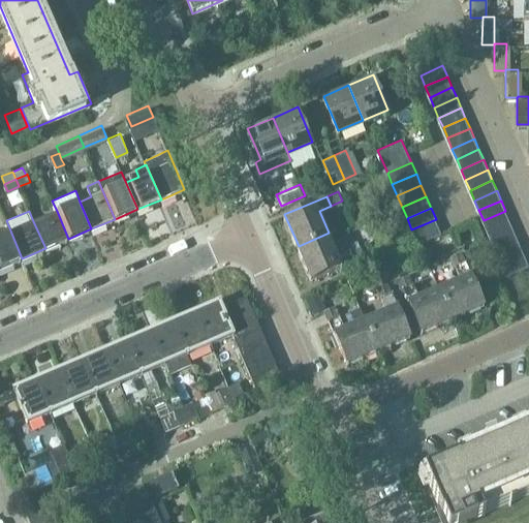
[(68,239),(57,211),(33,221),(45,248),(68,239)]
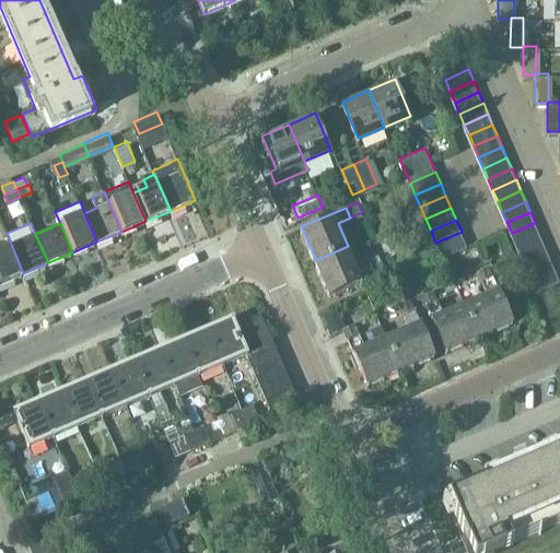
[(512,233),(516,244),(540,234),(535,223),(512,233)]
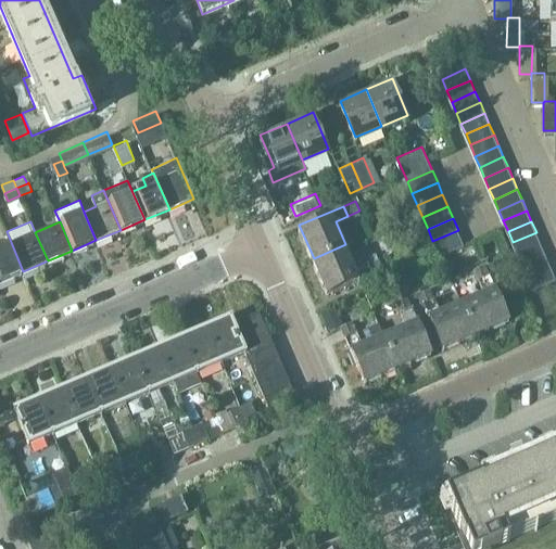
[(463,242),(458,230),(432,241),(438,253),(463,242)]
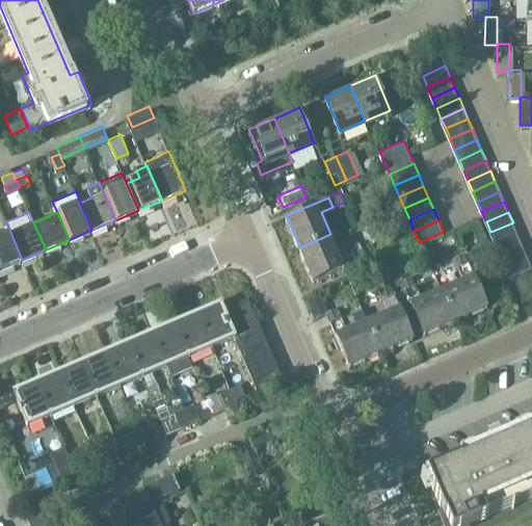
[(490,232),(495,242),(517,233),(513,222),(490,232)]
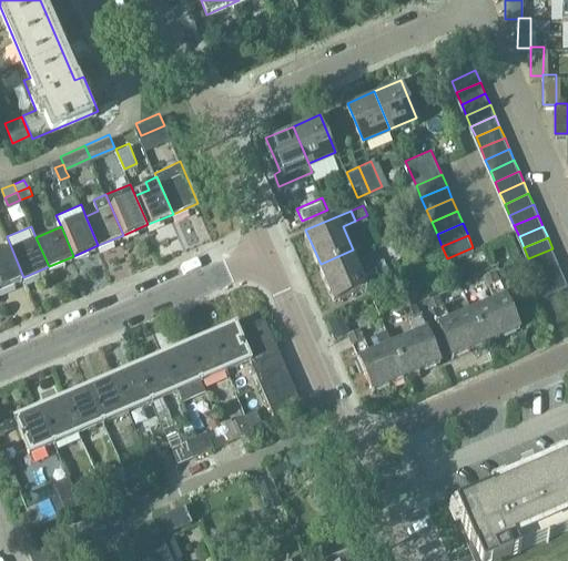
[(0,287),(23,277),(11,247),(0,252),(0,287)]
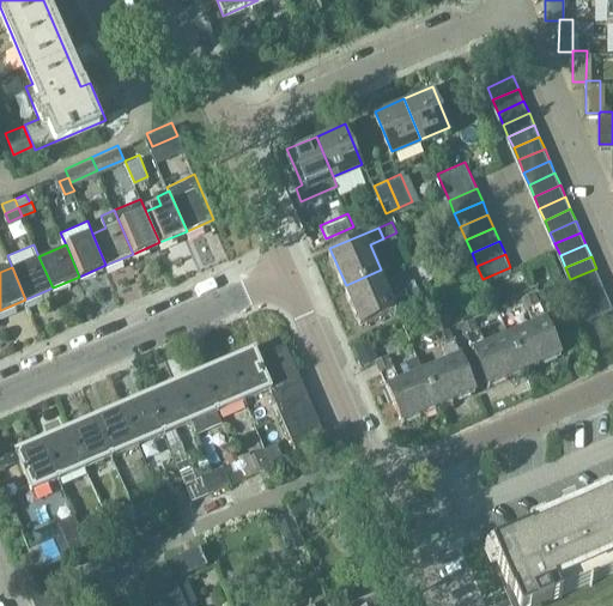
[(570,279),(576,291),(601,280),(596,268),(570,279)]
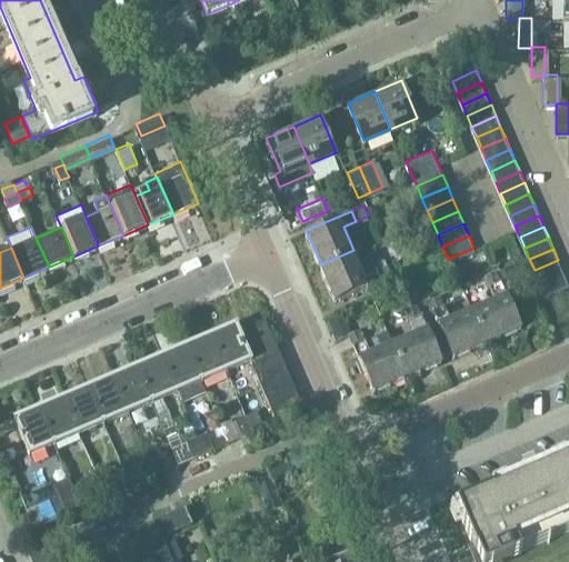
[(336,298),(355,290),(381,279),(377,268),(363,273),(353,250),(321,264),(336,298)]
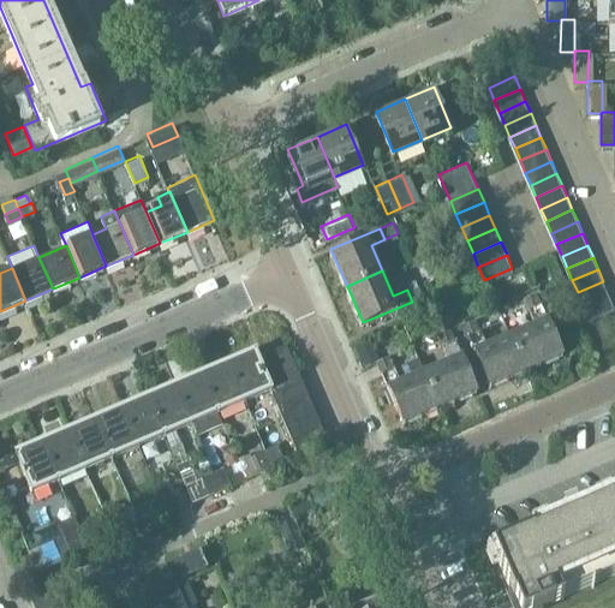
[(578,292),(583,304),(609,293),(603,281),(578,292)]
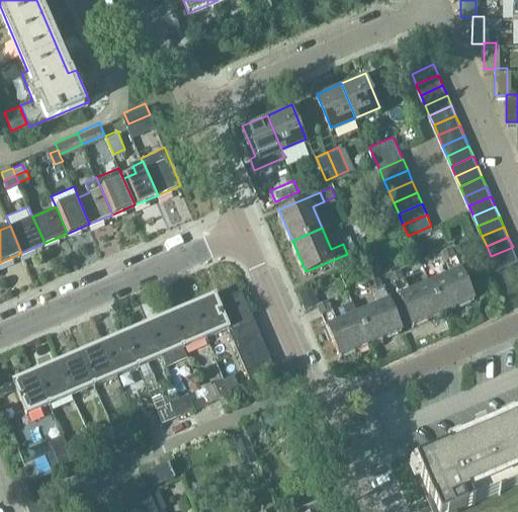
[(354,240),(343,244),(347,254),(358,249),(354,240)]
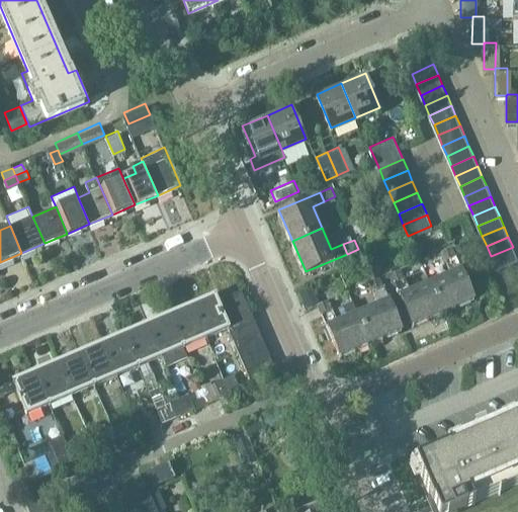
[(447,259),(456,255),(451,244),(442,248),(447,259)]
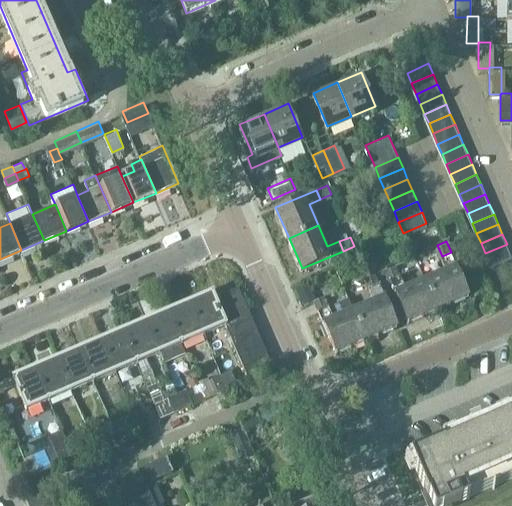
[(485,253),(490,264),(511,255),(507,244),(485,253)]
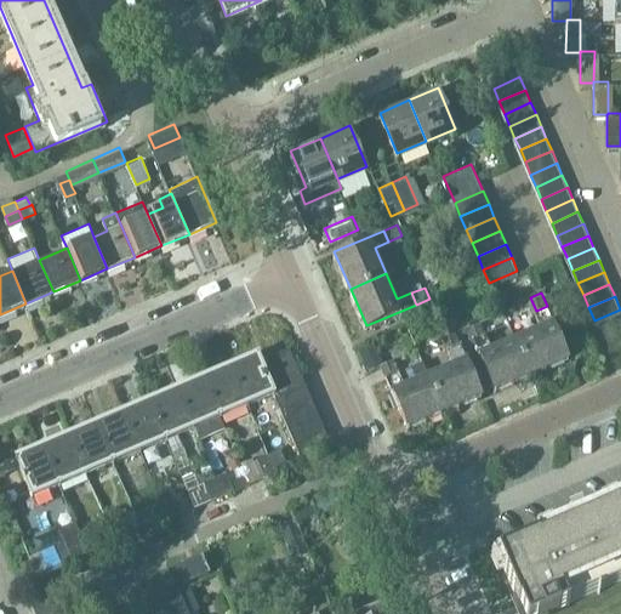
[(536,311),(541,324),(516,335),(531,371),(568,356),(547,306),(536,311)]
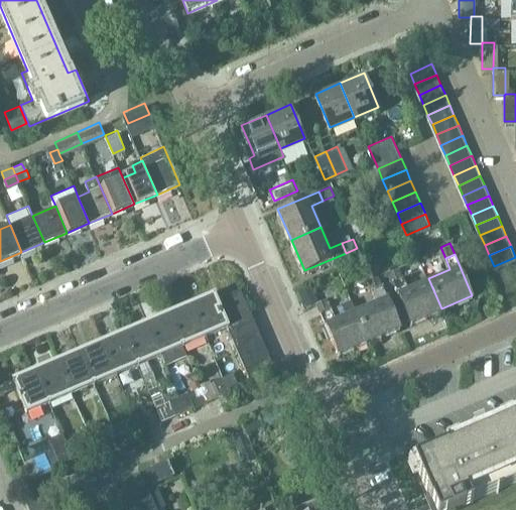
[(393,280),(402,276),(397,265),(388,269),(393,280)]
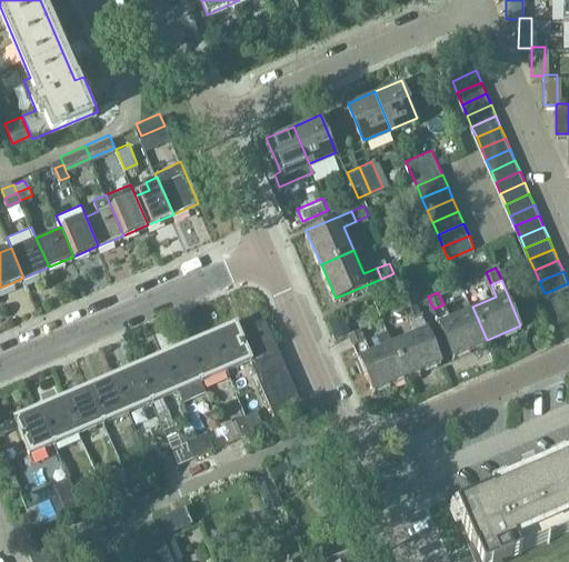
[(406,305),(411,318),(421,313),(416,301),(406,305)]
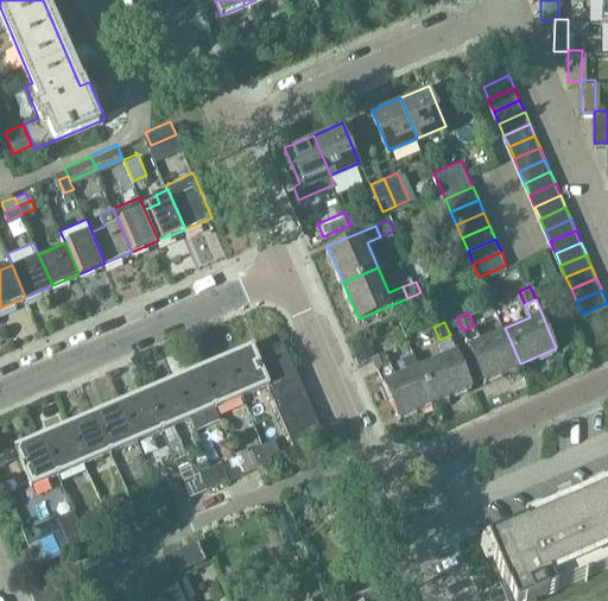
[(520,364),(505,328),(480,339),(474,326),(463,330),(485,379),(520,364)]
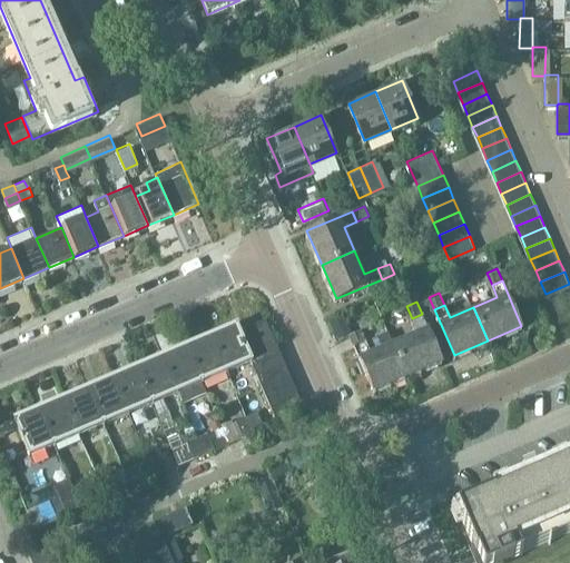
[(341,310),(328,315),(334,328),(333,329),(336,337),(350,332),(350,331),(341,310)]
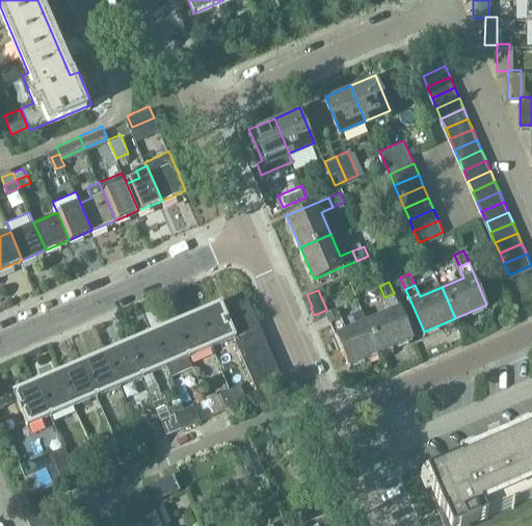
[(384,297),(390,309),(368,319),(381,349),(413,336),(394,293),(384,297)]
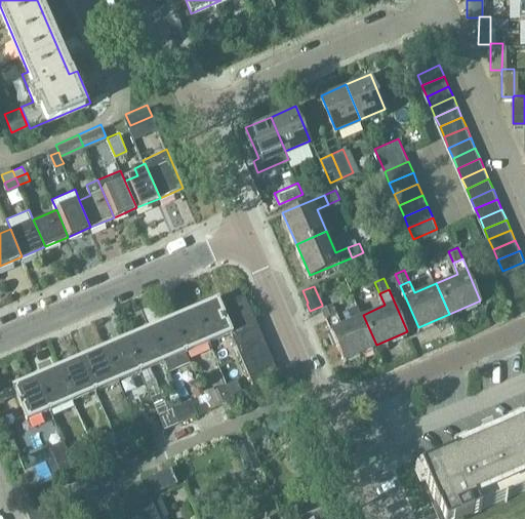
[(196,306),(210,340),(233,329),(229,321),(253,311),(245,292),(221,303),(218,296),(196,306)]
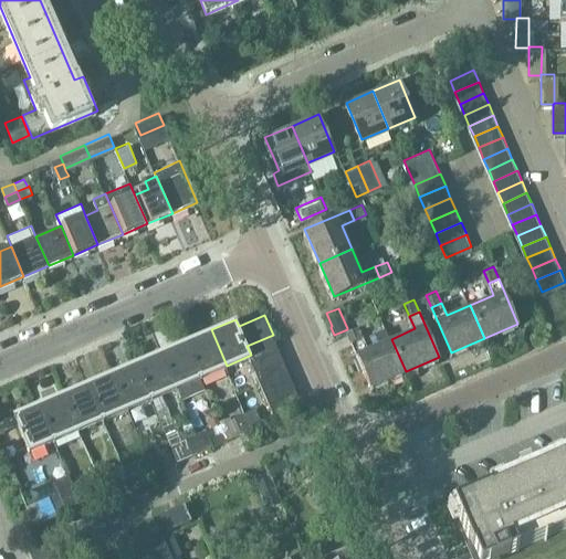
[(353,341),(363,337),(357,325),(347,328),(347,329),(353,341)]
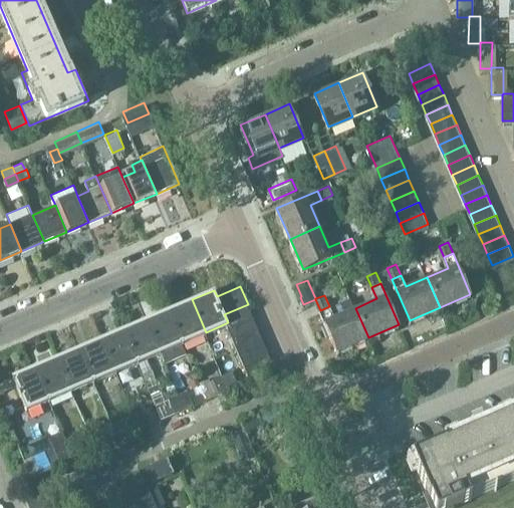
[(329,306),(320,310),(324,321),(337,350),(368,337),(355,308),(350,297),(329,306)]
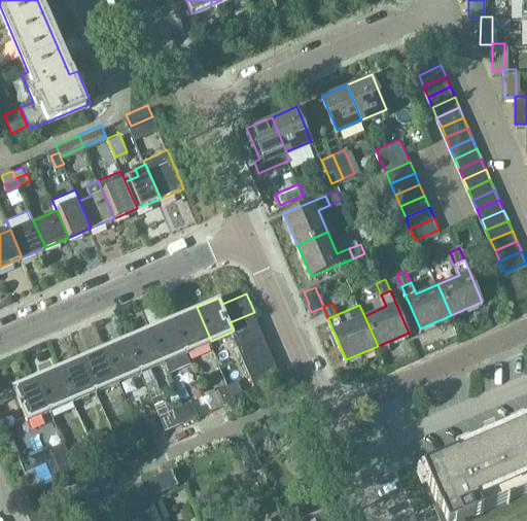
[(211,341),(197,307),(174,316),(188,350),(211,341)]
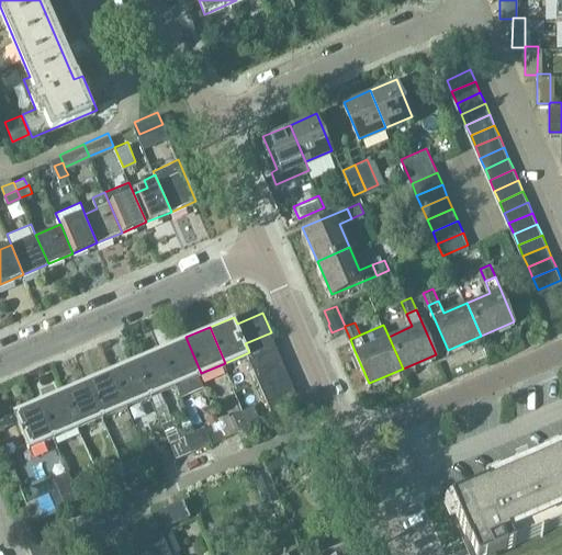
[(277,347),(271,333),(271,332),(245,343),(249,352),(251,358),(277,347)]
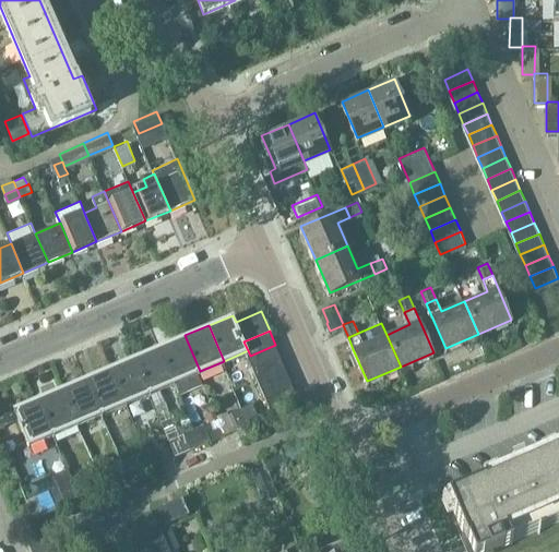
[(161,346),(176,381),(200,371),(185,335),(161,346)]
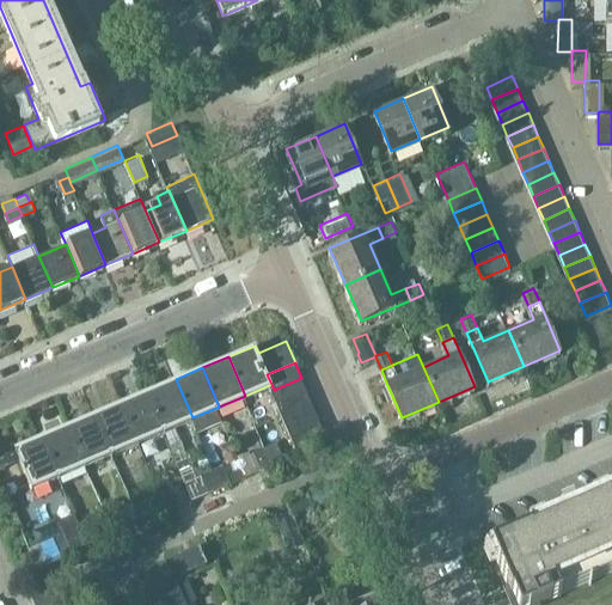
[(274,390),(280,404),(308,392),(301,378),(274,390)]
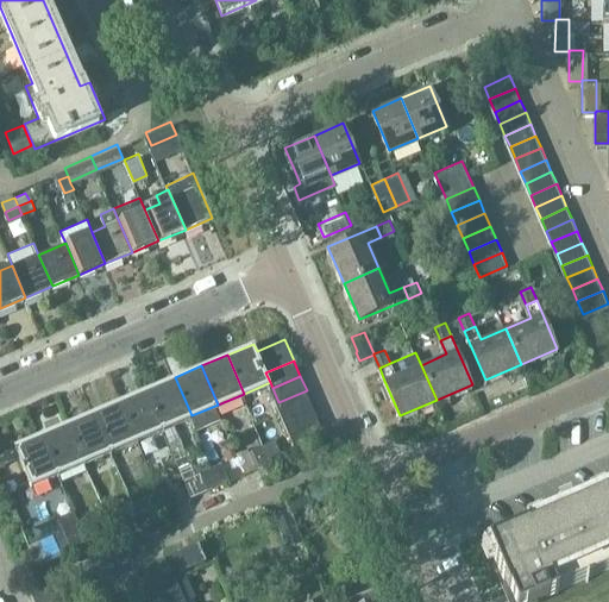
[(174,422),(192,415),(175,377),(149,388),(164,427),(169,438),(179,434),(174,422)]
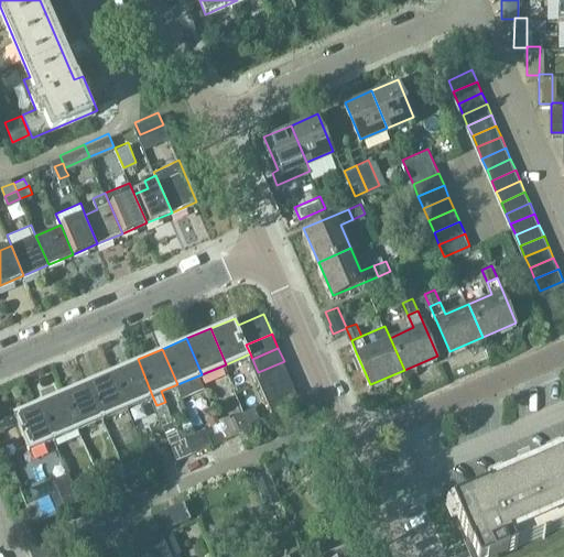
[(152,395),(138,359),(114,370),(128,405),(152,395)]
